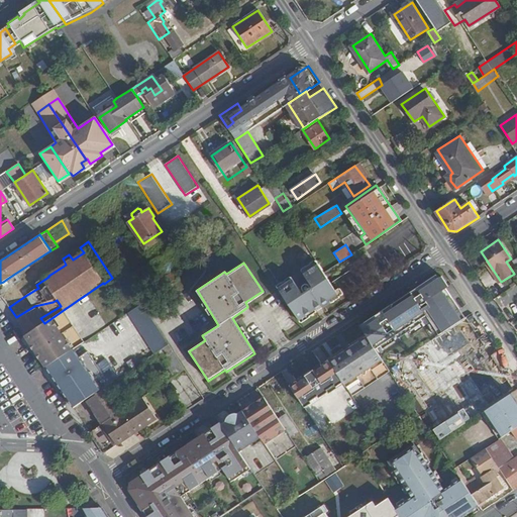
[(336,293),(324,273),(318,264),(304,274),(311,283),(309,285),(307,282),(304,281),(302,281),(301,284),(301,286),(303,288),(300,290),(293,280),(279,290),(298,319),(336,293)]
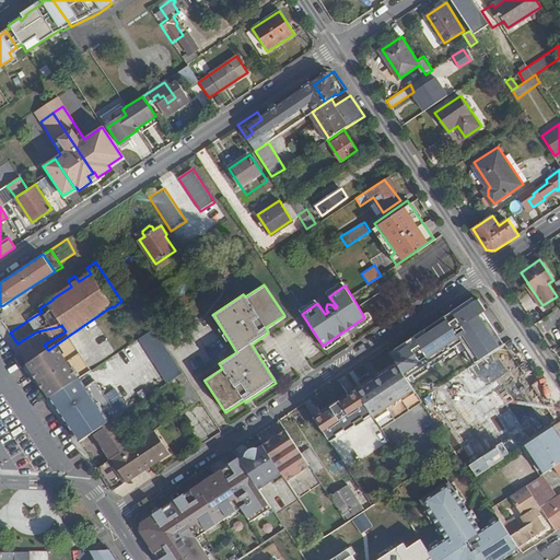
[(406,378),(461,342),(475,363),(503,345),(482,313),(485,311),(478,300),(475,302),(473,298),(389,353),(397,366),(406,378)]
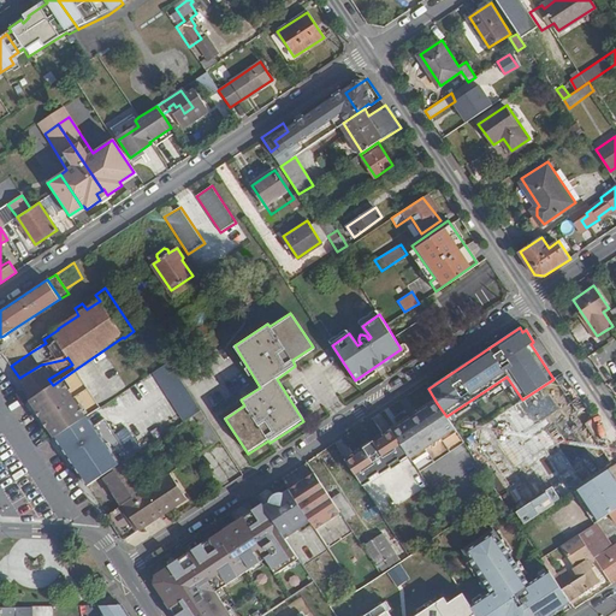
[(167,362),(191,347),(185,338),(161,354),(167,362)]
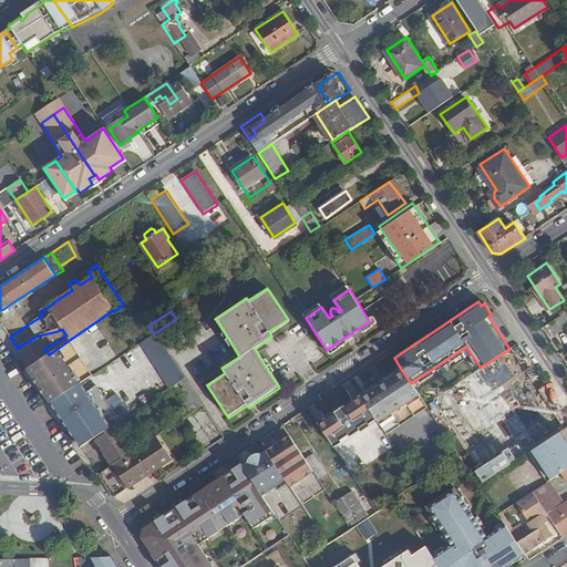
[(44,349),(66,336),(62,329),(58,331),(38,336),(18,348),(30,367),(49,354),(44,349)]
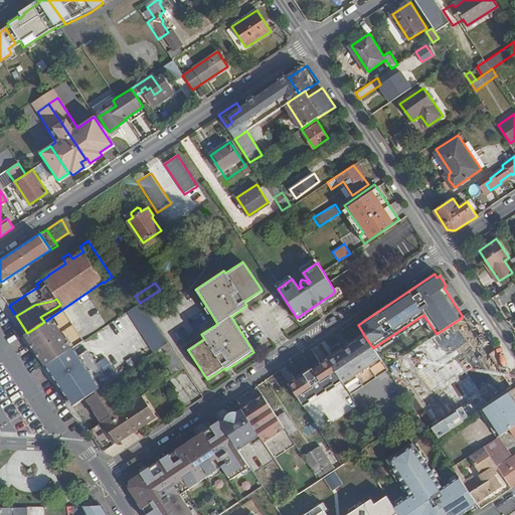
[(84,339),(64,308),(44,322),(27,333),(25,335),(45,365),(84,339)]
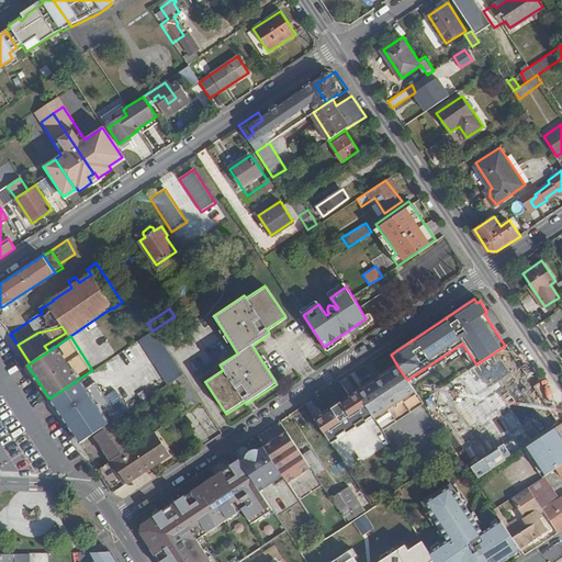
[(182,374),(159,340),(141,352),(164,388),(171,382),(182,374)]
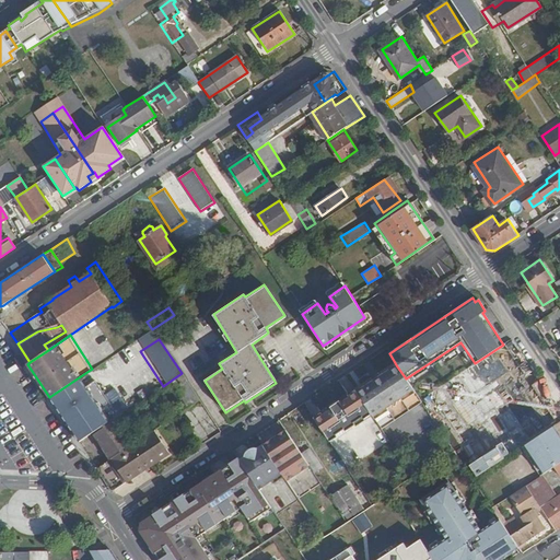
[(513,372),(500,352),(483,363),(498,383),(513,372)]
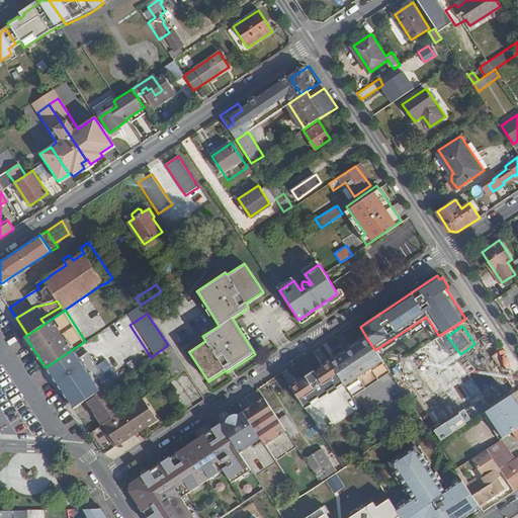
[(375,350),(367,339),(345,353),(330,363),(345,384),(361,409),(398,384),(375,350)]
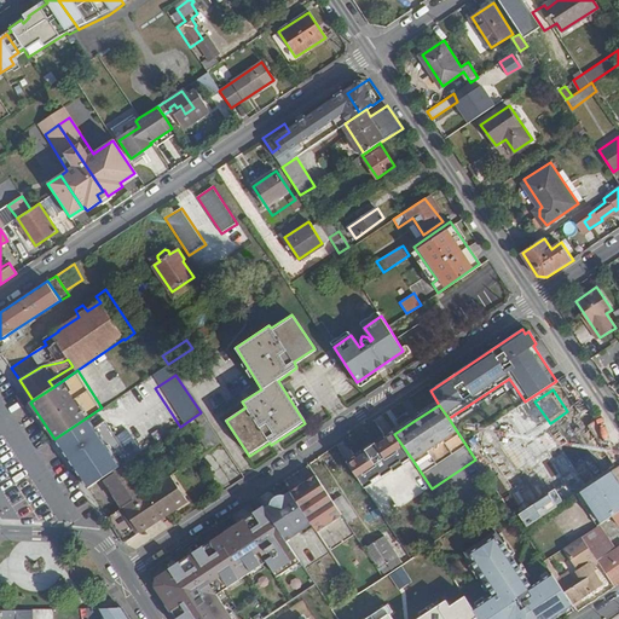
[(103,479),(131,461),(104,421),(109,417),(102,408),(55,439),(88,489),(103,479)]
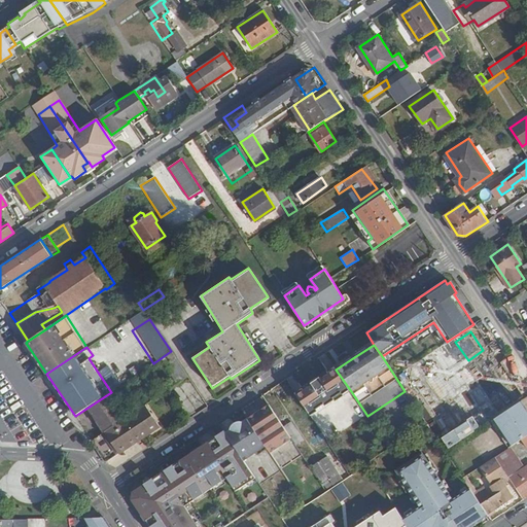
[(187,377),(171,351),(161,358),(177,383),(187,377)]
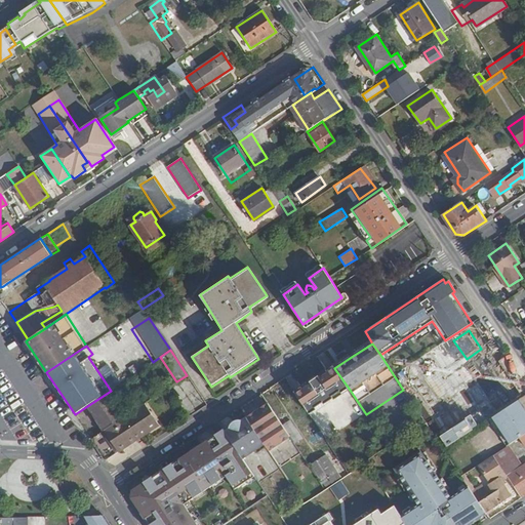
[(486,367),(491,363),(486,355),(470,366),(467,361),(453,370),(457,376),(471,367),(479,381),(490,373),(486,367)]
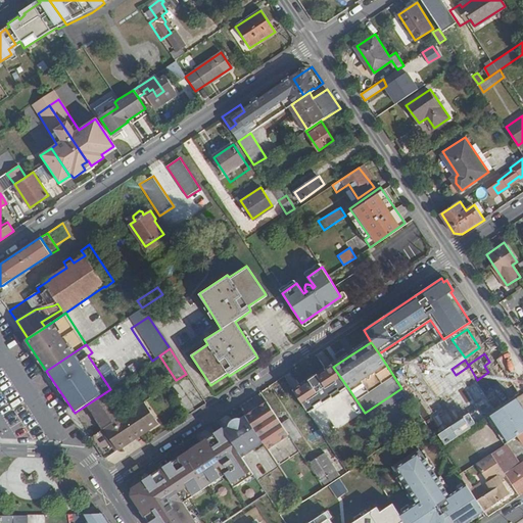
[(333,367),(332,365),(325,369),(324,368),(315,373),(319,379),(311,384),(306,379),(298,385),(299,387),(293,390),(307,413),(315,408),(316,410),(324,405),(323,402),(331,396),(333,398),(348,388),(333,367)]
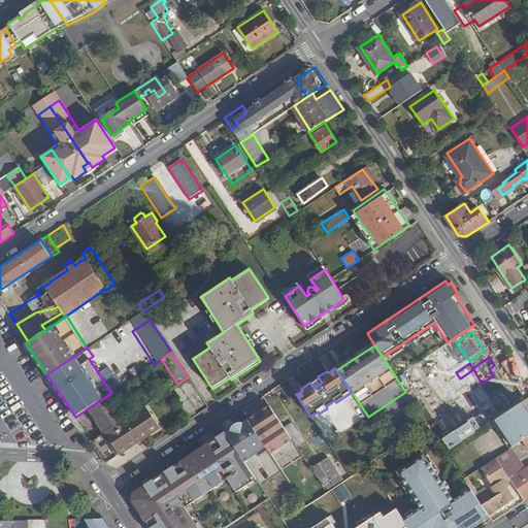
[(507,404),(496,388),(482,398),(492,415),(507,404)]
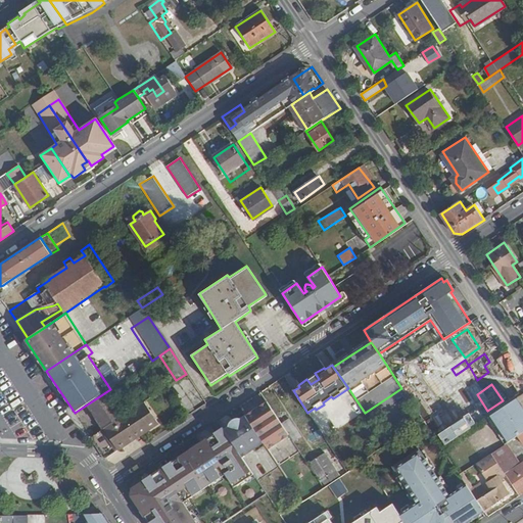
[(123,416),(109,395),(119,389),(115,385),(110,389),(87,405),(102,430),(123,416)]
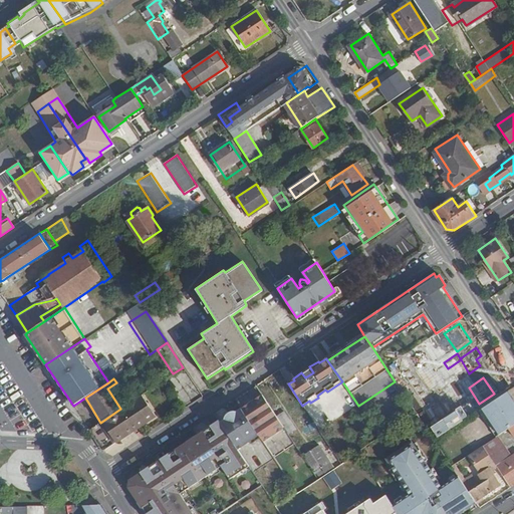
[(513,425),(513,400),(508,392),(482,409),(499,435),(508,430),(513,425)]
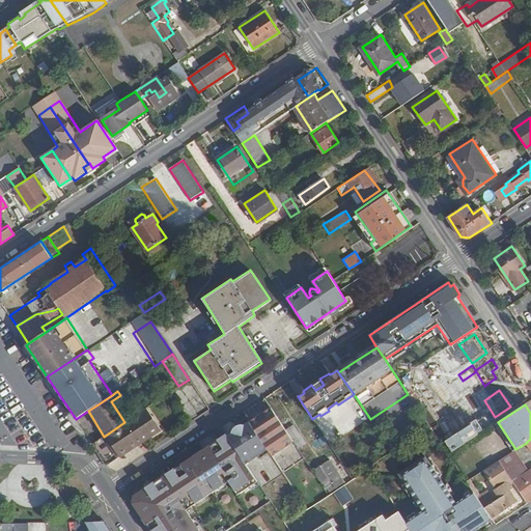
[(107,466),(161,429),(146,409),(124,422),(104,437),(92,444),(107,466)]
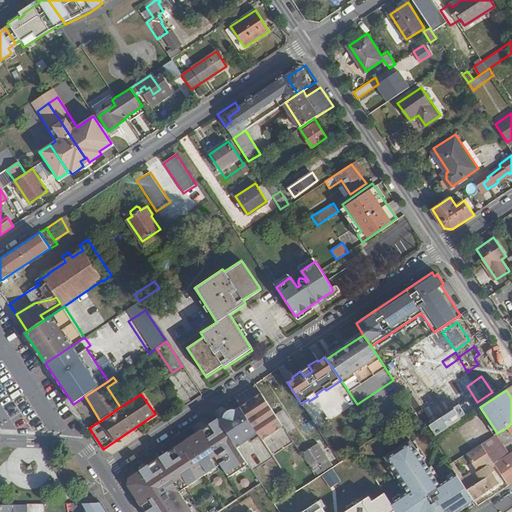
[(276,416),(261,394),(254,399),(257,403),(251,408),(248,403),(241,408),(257,432),(259,436),(280,422),(276,416)]
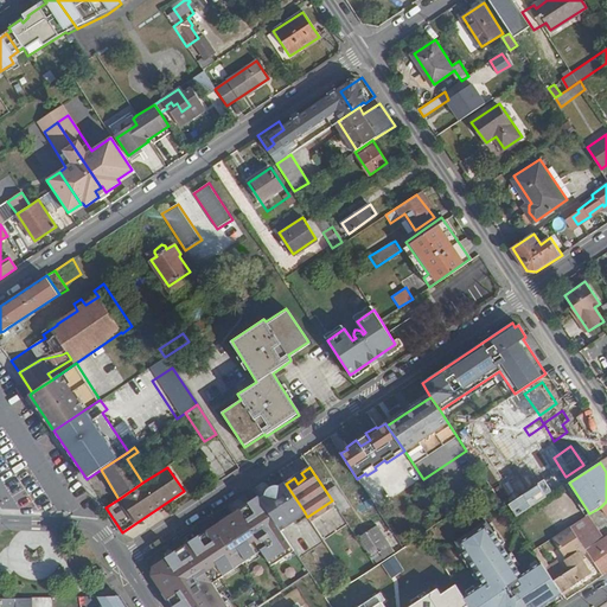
[(305,512),(286,484),(261,499),(280,529),(305,512)]
